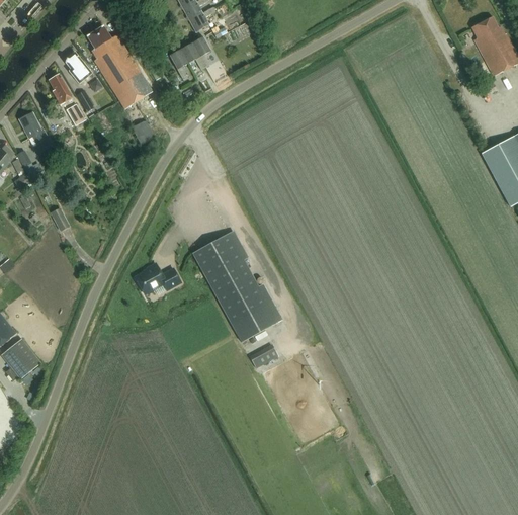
[(178,0),(182,8),(196,1),(195,0),(178,0)]
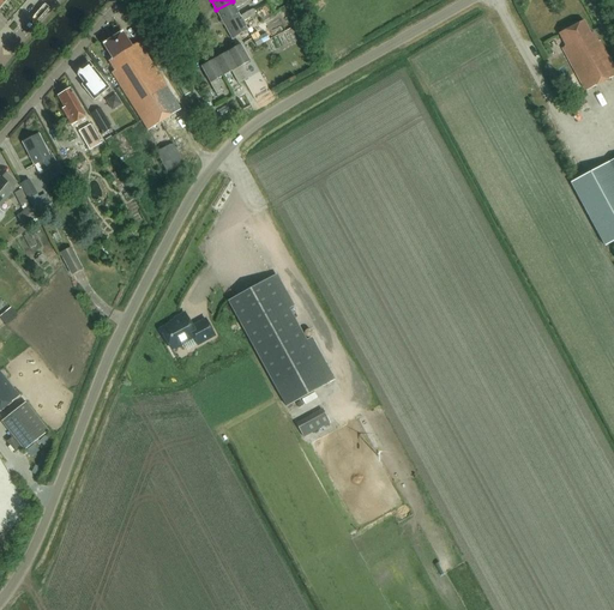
[(235,0),(233,1),(216,10),(223,23),(240,14),(235,6),(246,0),(235,0)]
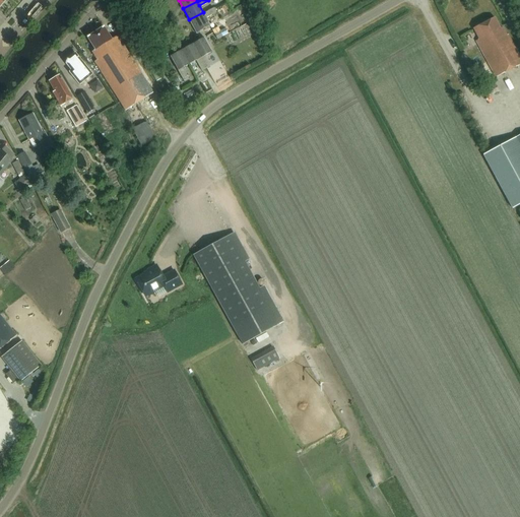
[(203,12),(189,19),(196,31),(209,23),(206,16),(216,10),(213,6),(203,12)]
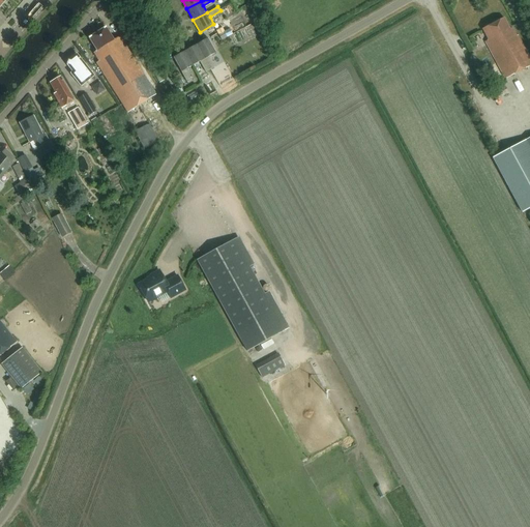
[(489,38),(486,40),(505,78),(529,63),(529,55),(518,33),(517,34),(512,26),(510,27),(504,16),(482,27),(489,38)]
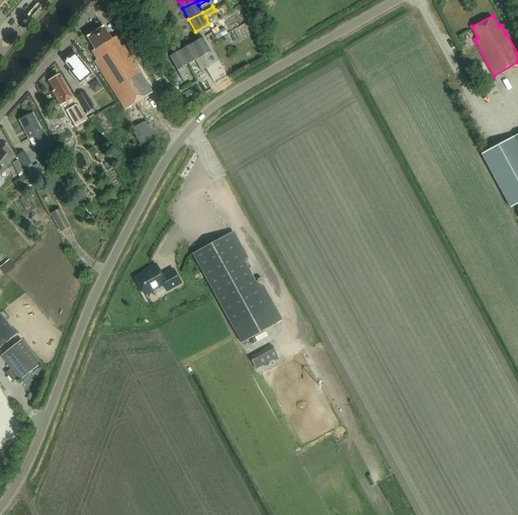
[(124,108),(153,90),(116,33),(111,37),(103,24),(87,35),(95,48),(91,50),(96,58),(94,60),(124,108)]
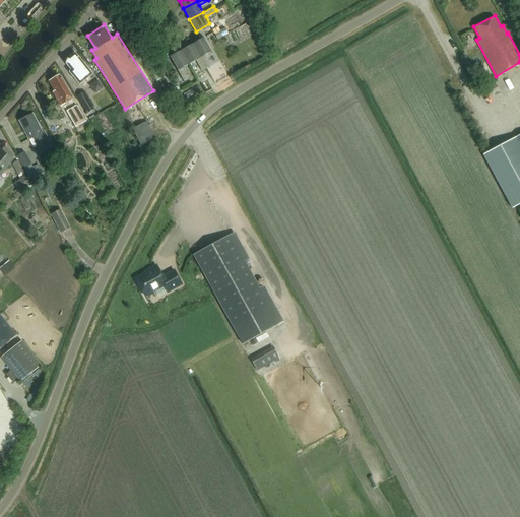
[(204,36),(193,43),(206,66),(210,64),(205,54),(211,50),(204,36)]
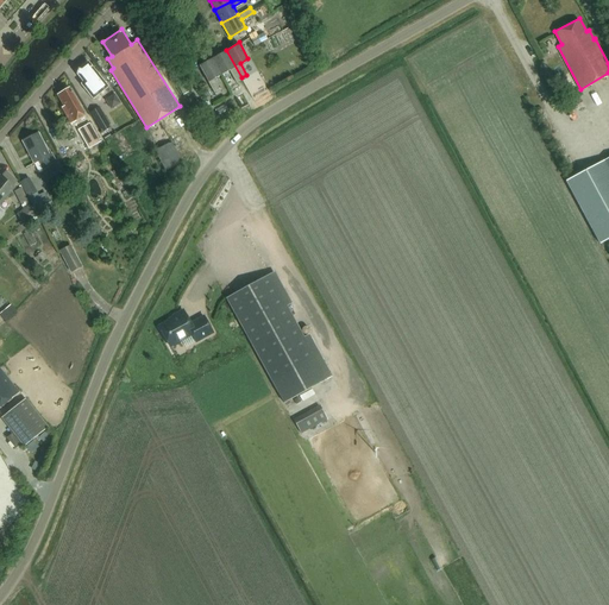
[(226,50),(213,57),(221,73),(230,69),(236,81),(242,77),(226,50)]
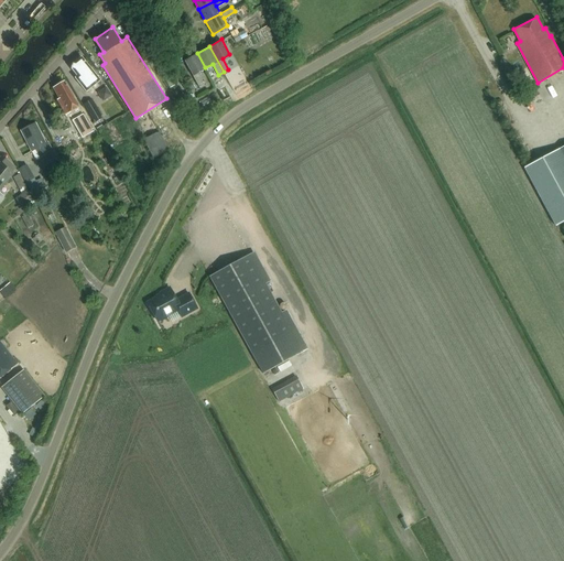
[(197,53),(184,60),(199,86),(204,83),(197,72),(205,67),(197,53)]
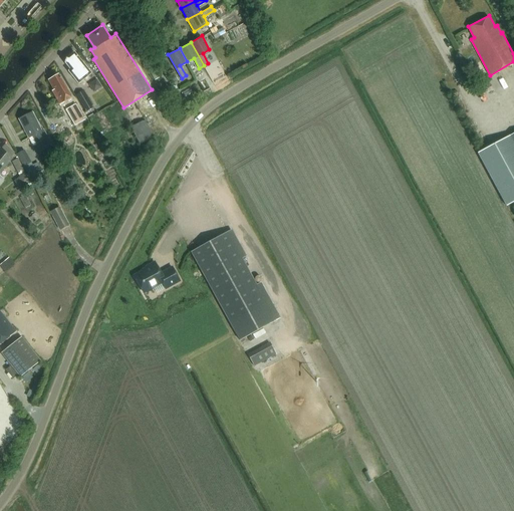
[(78,81),(91,71),(74,50),(65,57),(64,60),(70,67),(68,69),(78,81)]
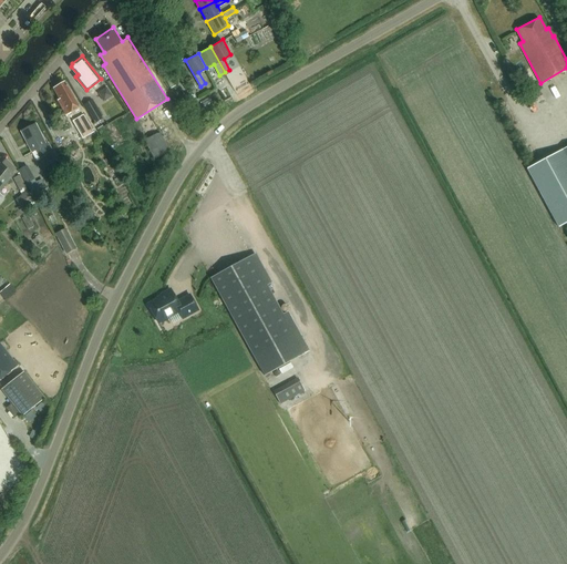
[(65,113),(79,106),(64,81),(61,80),(58,82),(57,85),(53,86),(60,98),(58,99),(65,113)]
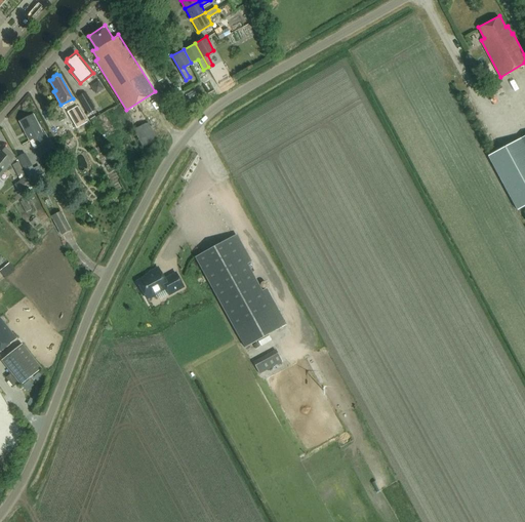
[(78,94),(88,112),(96,107),(85,89),(78,94)]
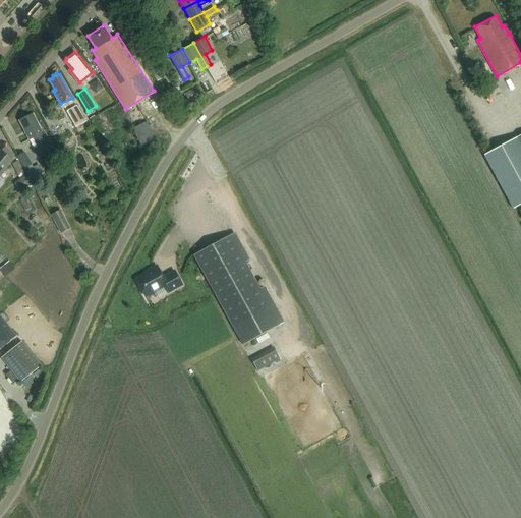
[(66,109),(76,124),(85,119),(76,103),(66,109)]
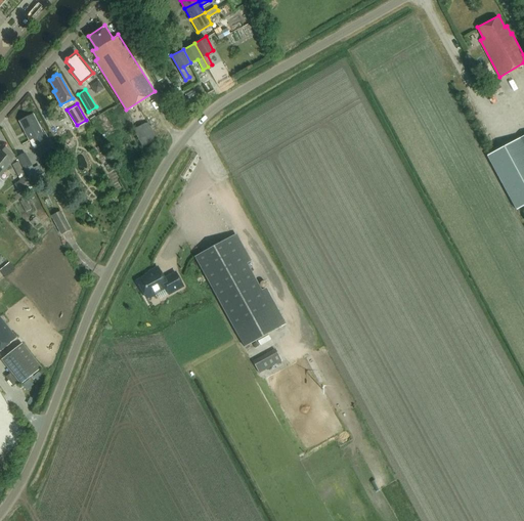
[(37,145),(48,139),(44,130),(42,131),(32,113),(19,120),(29,139),(33,137),(37,145)]
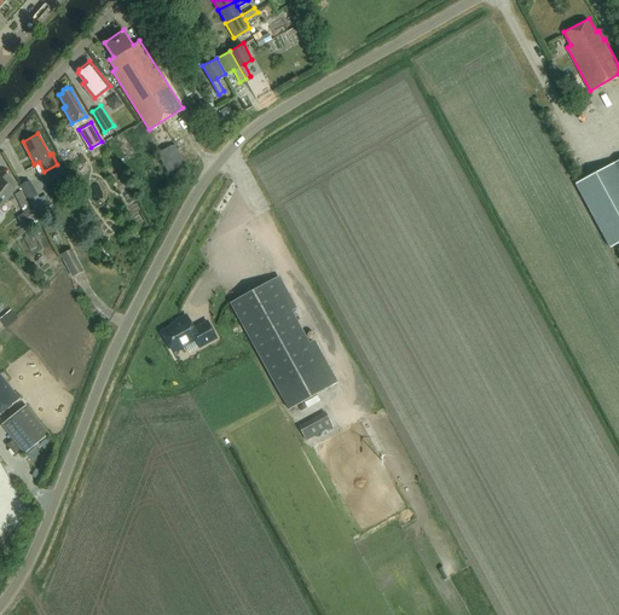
[(174,143),(157,151),(168,172),(185,162),(174,143)]
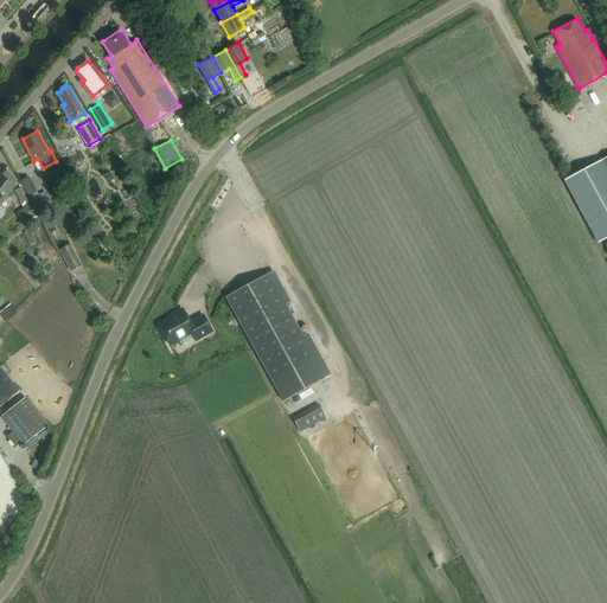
[(596,241),(606,235),(606,166),(602,158),(563,178),(596,241)]
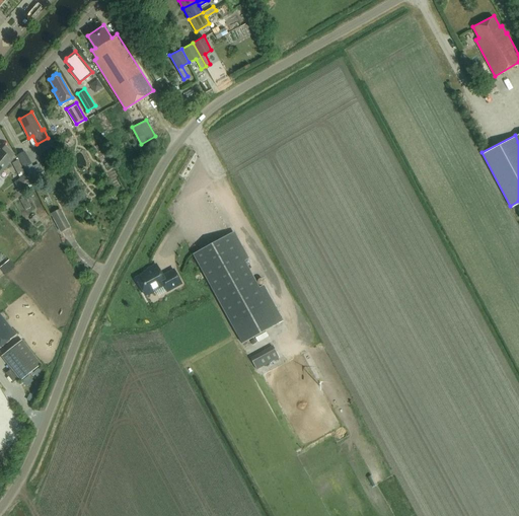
[(0,174),(0,173),(13,158),(0,147),(0,182),(4,178),(0,174)]
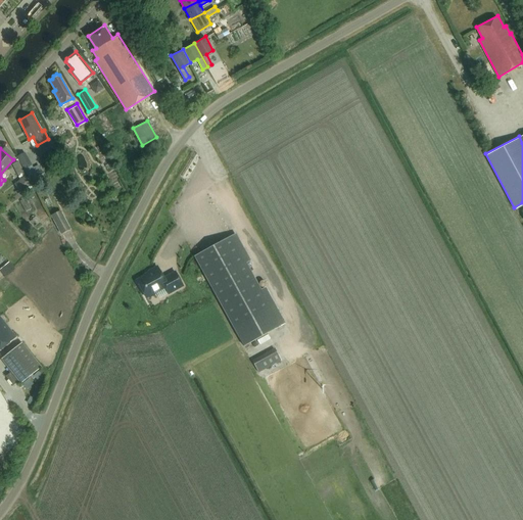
[(33,163),(32,163),(25,151),(17,155),(25,168),(30,178),(43,171),(39,162),(34,166),(33,163)]
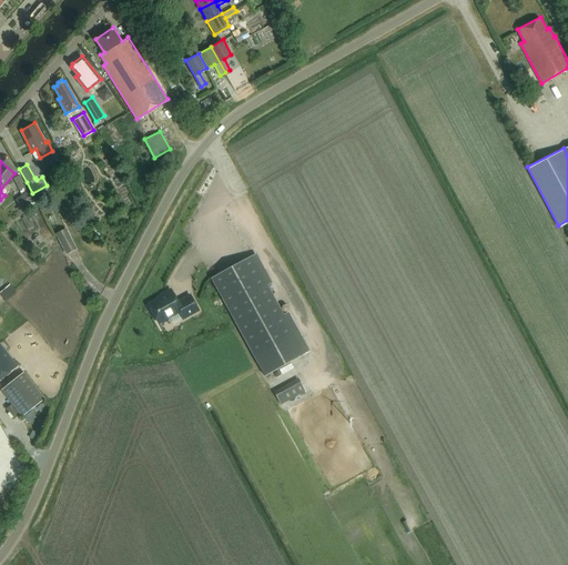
[(20,173),(13,175),(22,192),(28,189),(20,173)]
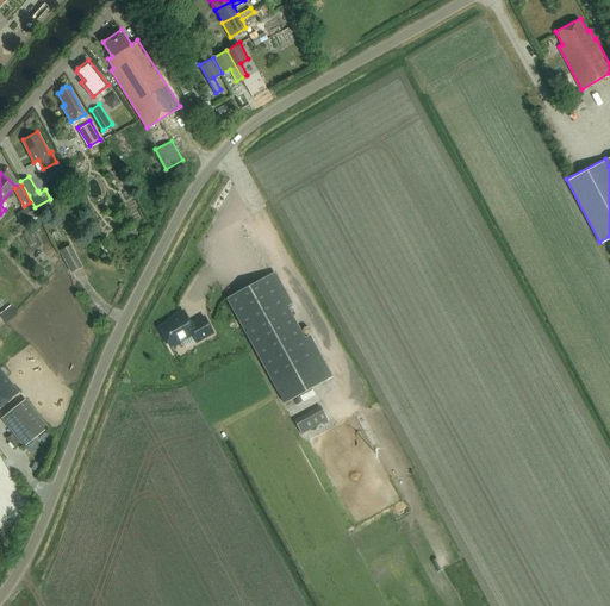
[(18,212),(25,222),(36,213),(29,204),(18,212)]
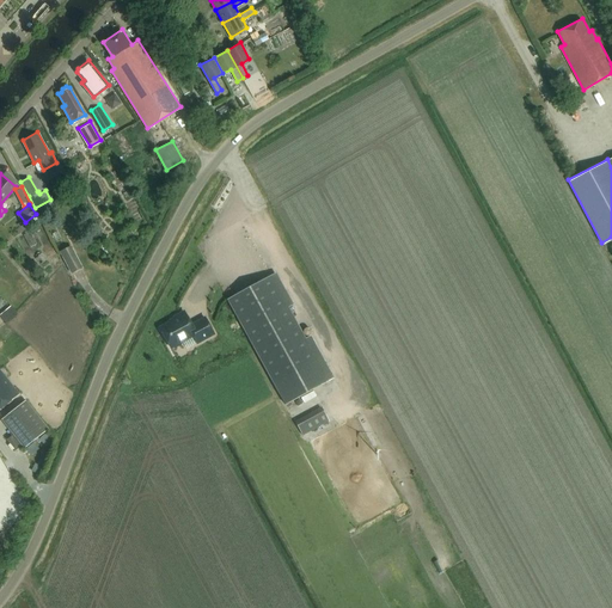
[(72,271),(83,265),(71,244),(60,250),(72,271)]
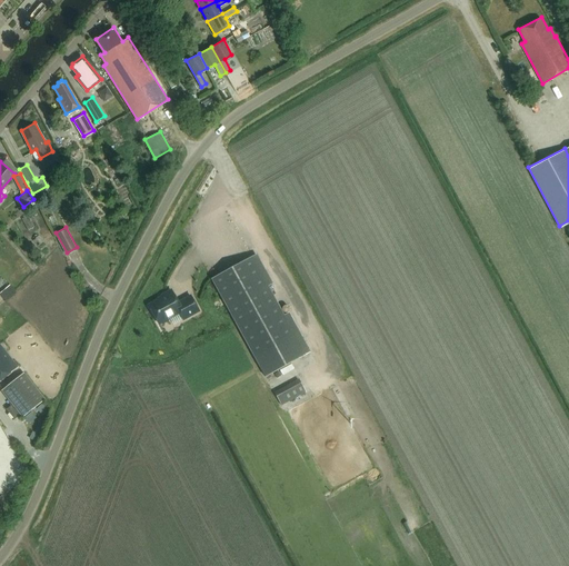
[(305,354),(251,255),(211,277),(266,375),(305,354)]
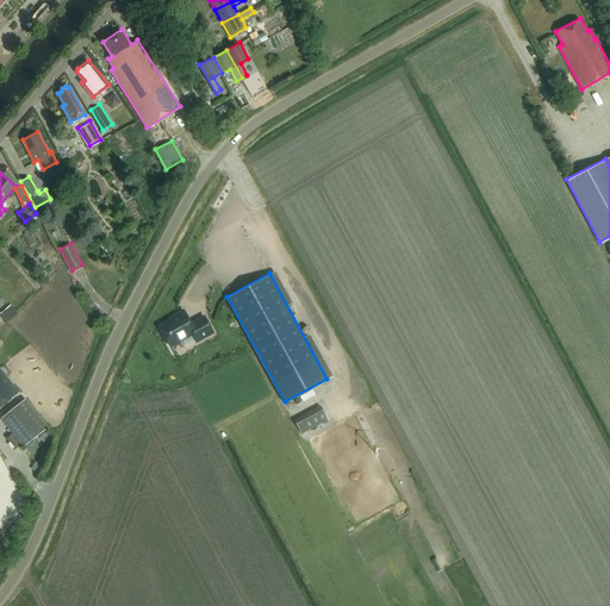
[(5,318),(16,308),(11,303),(0,312),(5,318)]
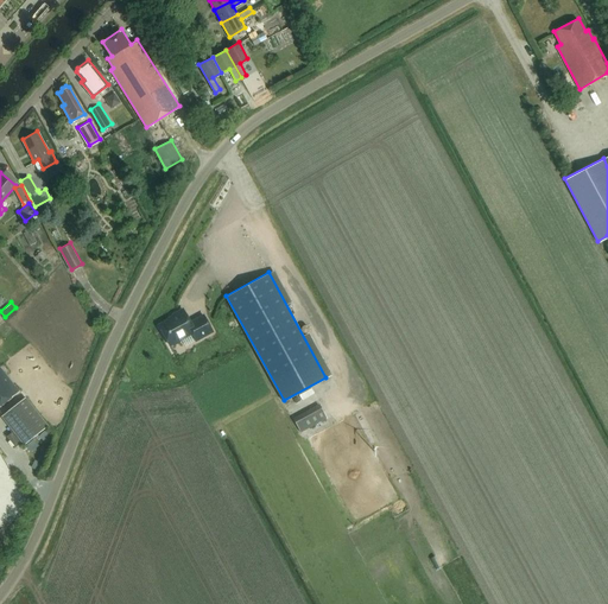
[(175,316),(159,324),(169,343),(191,331),(195,339),(213,330),(203,313),(190,320),(183,309),(172,313),(175,316)]
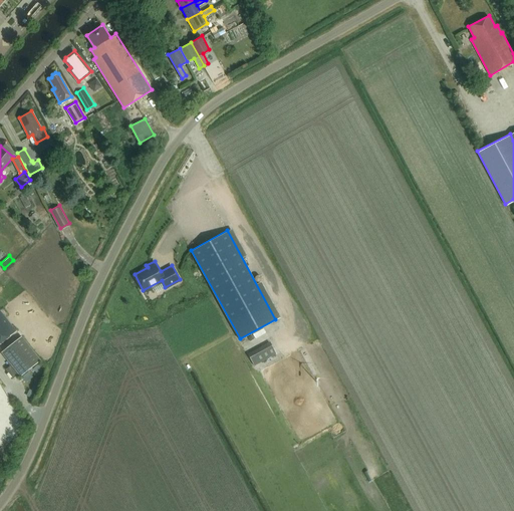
[(0,342),(16,329),(0,309),(0,342)]
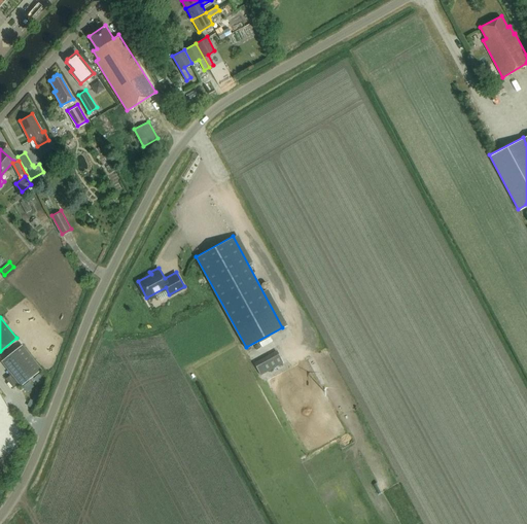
[(22,344),(1,359),(21,384),(41,369),(22,344)]
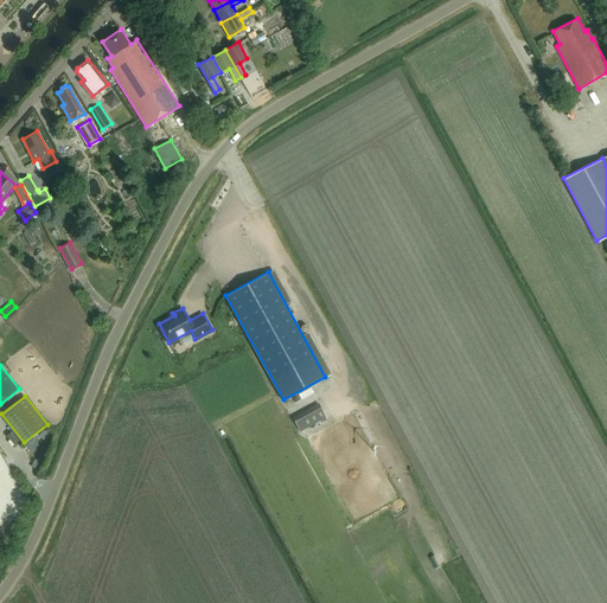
[(292,416),(300,430),(326,416),(319,402),(292,416)]
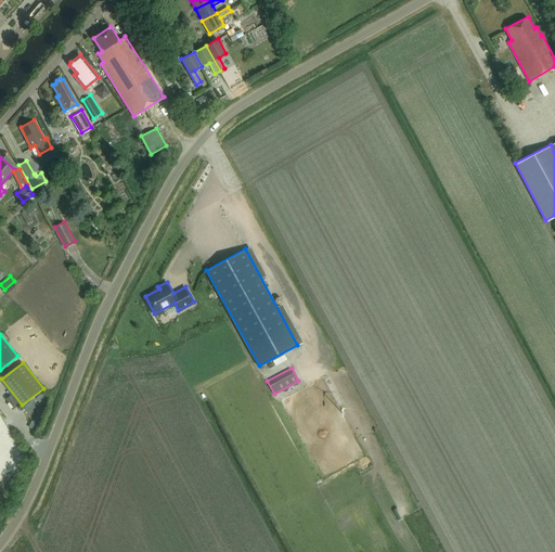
All buildings are outlined.
